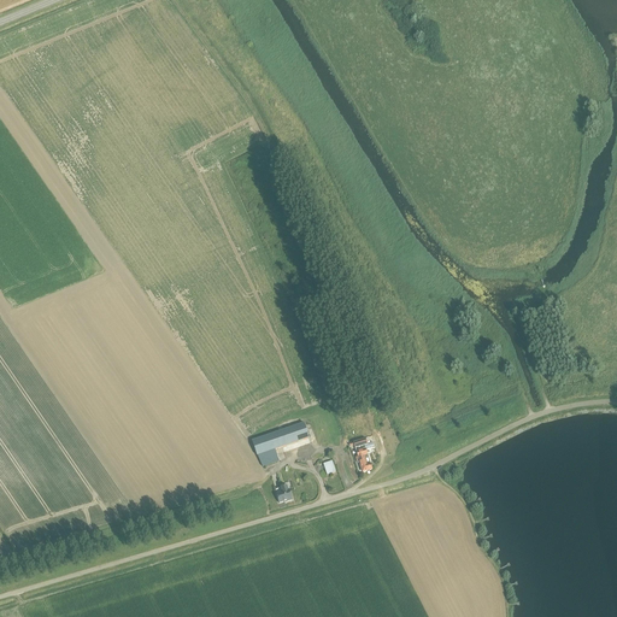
[(258,456),(275,450),(309,439),(304,423),(253,441),(258,456)]
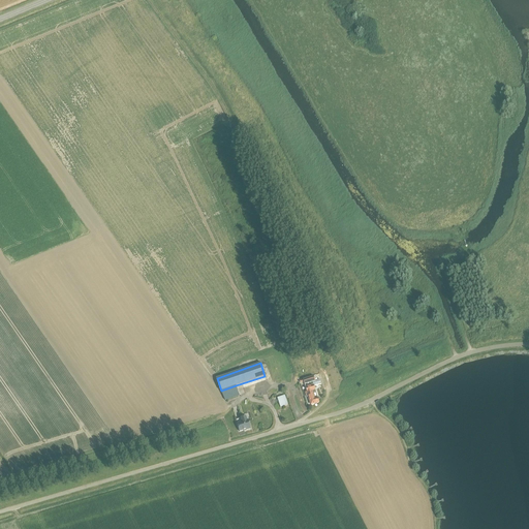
[(236,385),(221,391),(225,401),(240,396),(236,385)]
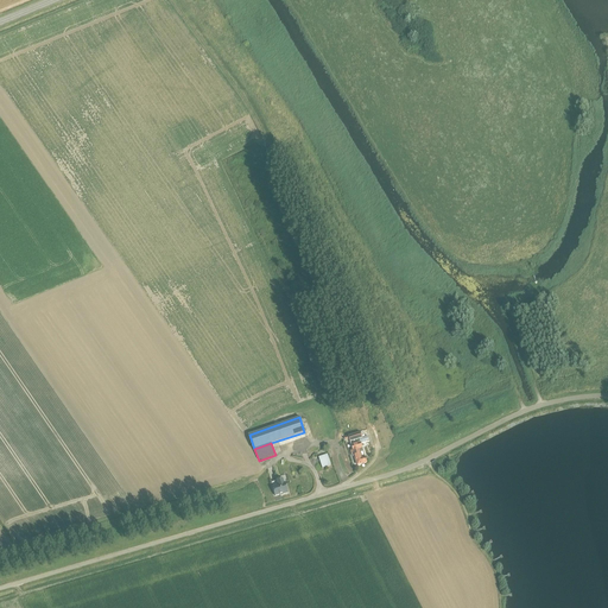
[(361,444),(352,447),(353,451),(354,455),(358,466),(367,462),(365,457),(362,449),(361,444)]
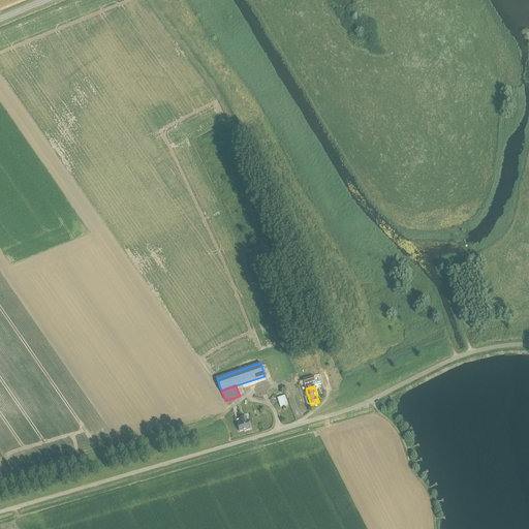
[(285,397),(278,399),(280,408),(288,405),(285,397)]
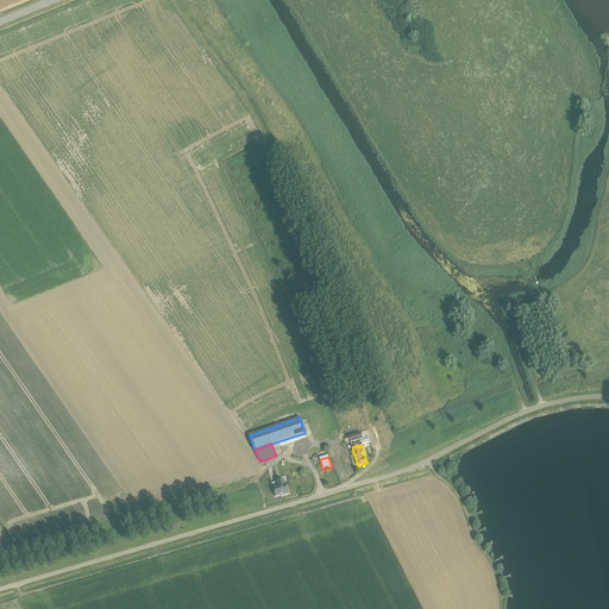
[(283,479),(277,482),(278,485),(272,488),(276,497),(283,495),(283,496),(289,494),(286,484),(284,484),(283,479)]
